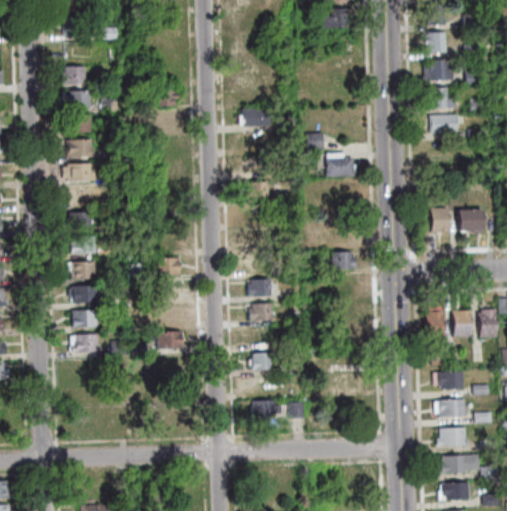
[(87,0),(87,11),(63,11),(63,0),(87,0)]
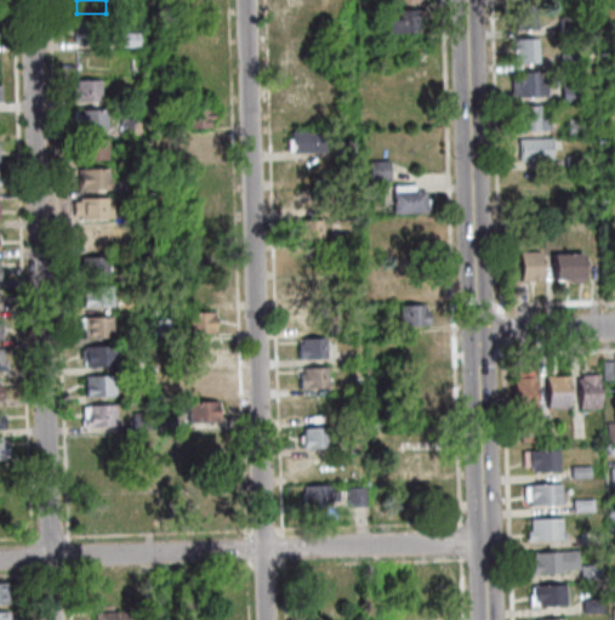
[(518,6),(539,5),(540,30),(519,32),(518,6)]
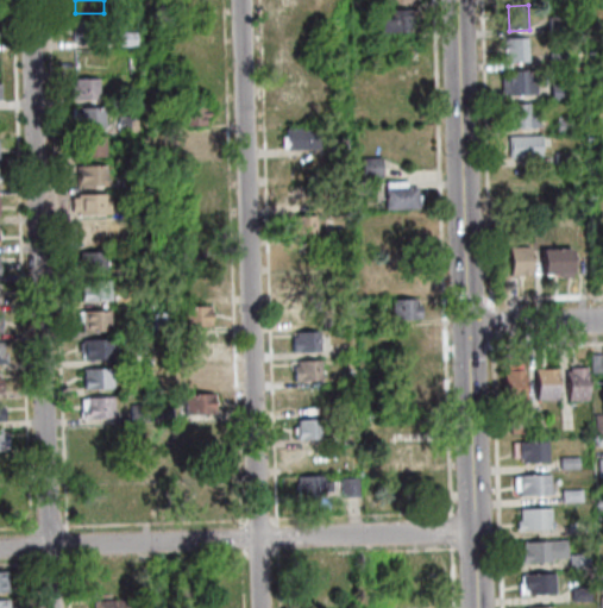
[(383,32),(382,19),(394,19),(394,12),(420,11),(421,31),(383,32)]
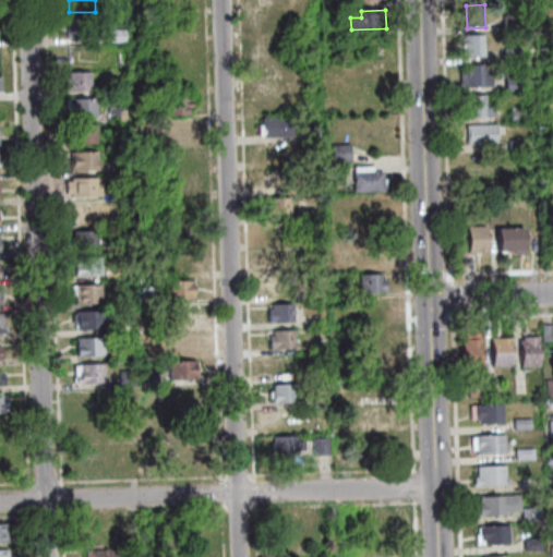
[(506,16),(520,16),(520,31),(506,31),(506,16)]
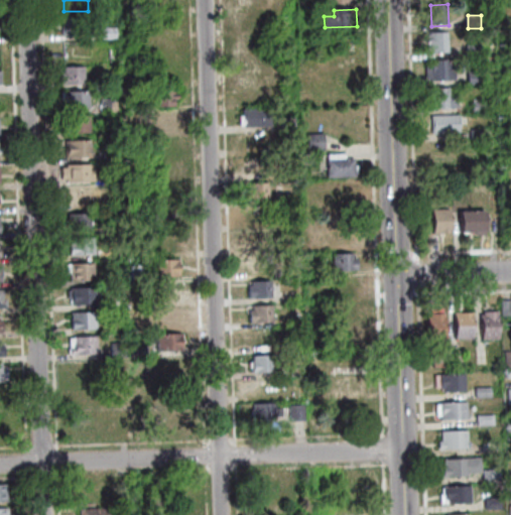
[(65,19),(90,18),(90,34),(65,35),(65,19)]
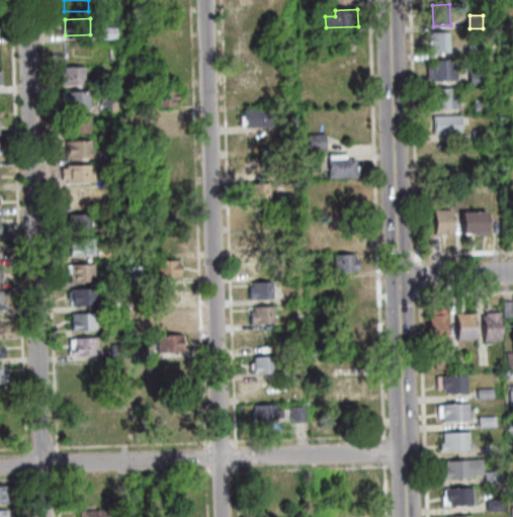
[(105,39),(104,27),(118,27),(118,39),(105,39)]
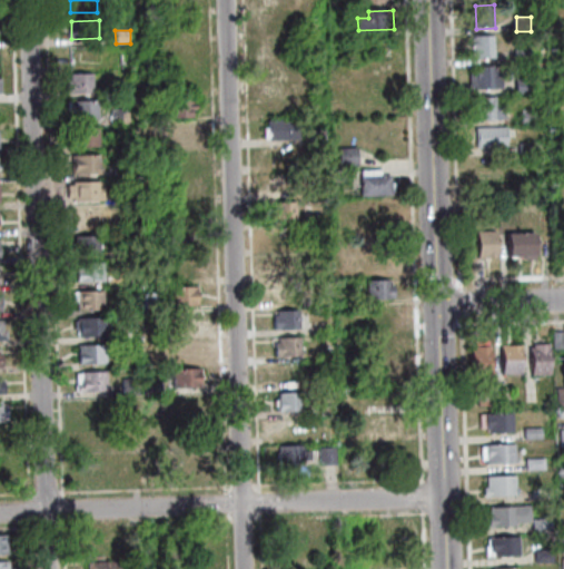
[(476,37),(495,36),(495,58),(476,59),(476,37)]
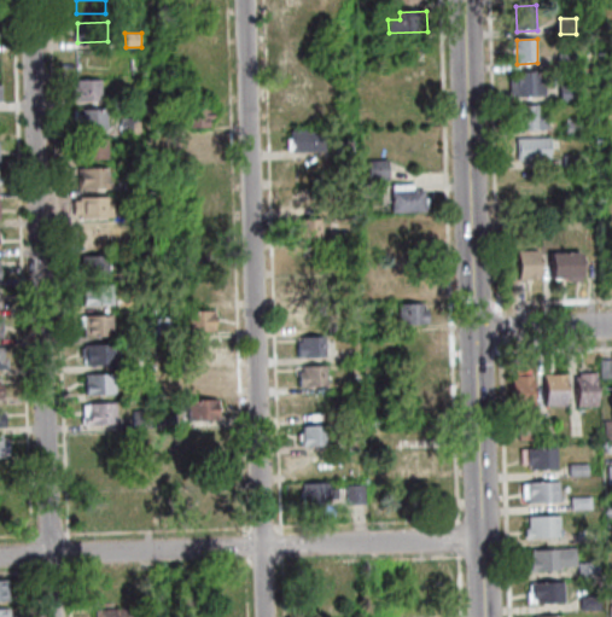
[(560,56),(577,56),(577,69),(560,70),(560,56)]
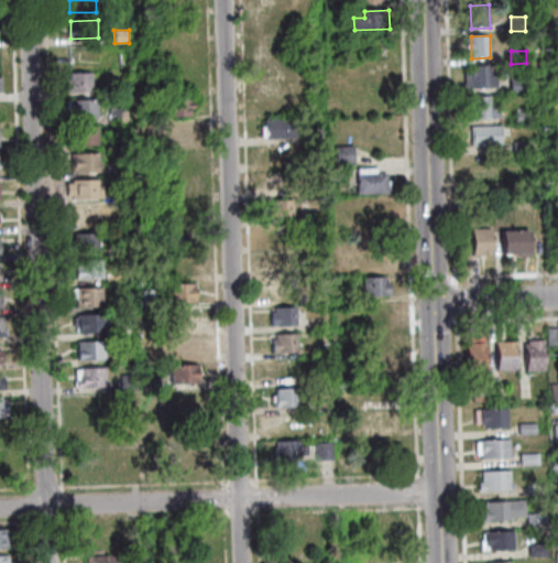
[(395,63),(362,63),(362,83),(395,83),(395,63)]
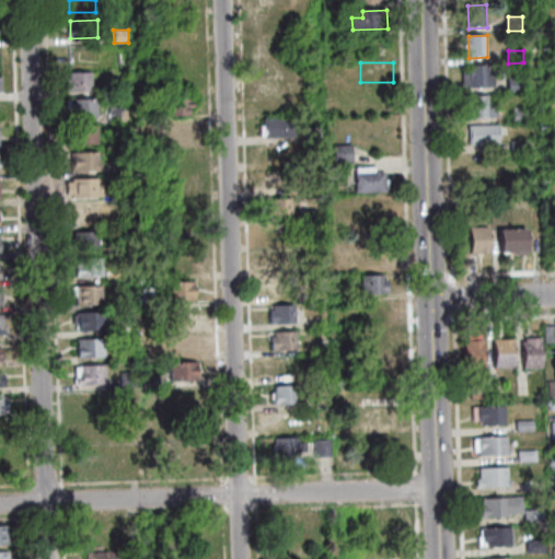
[(470,66),(496,66),(496,85),(494,88),(470,88),(470,85),(464,85),(464,73),(470,73),(470,66)]
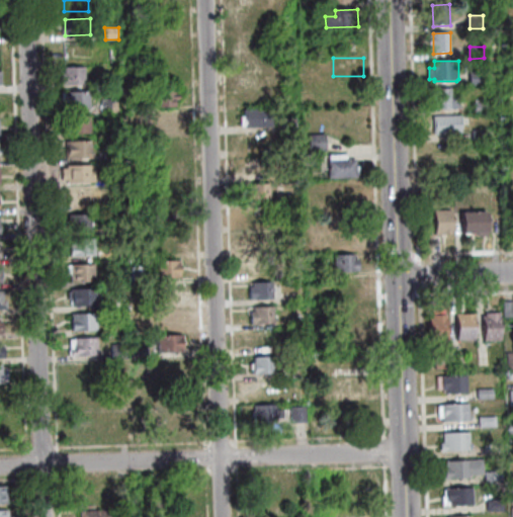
[(86,67),(86,84),(62,84),(62,75),(67,75),(66,68),(86,67)]
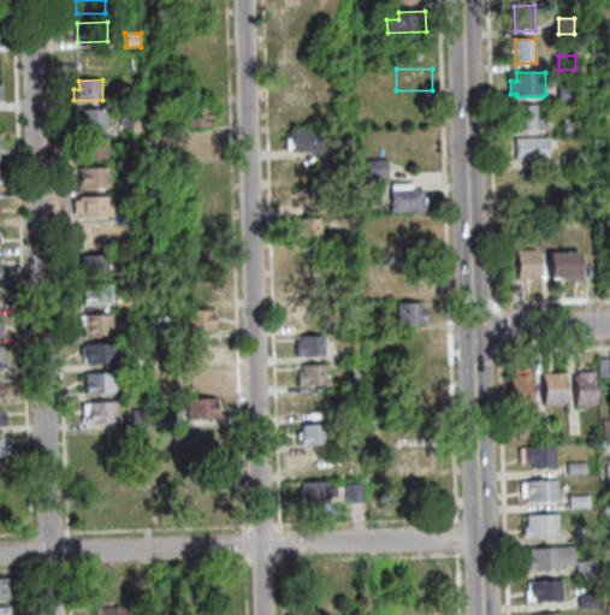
[(561,86),(576,86),(576,101),(561,102),(561,86)]
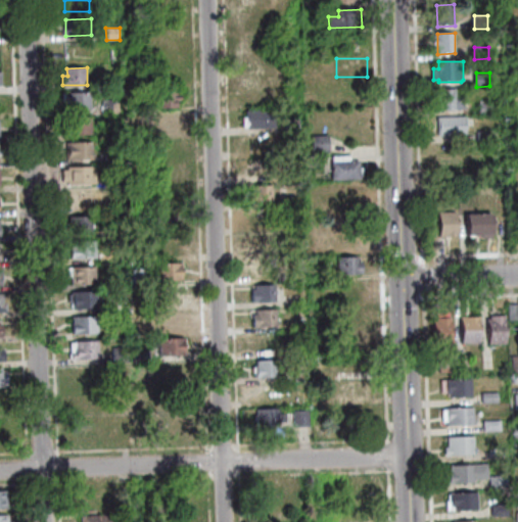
[(179,107),(157,108),(157,90),(178,90),(179,107)]
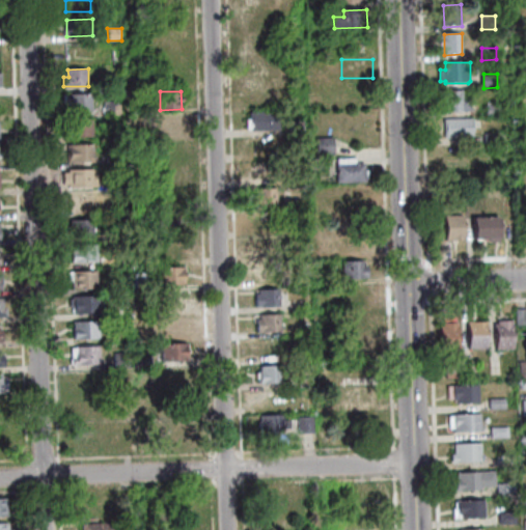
[(443,92),(462,91),(463,102),(471,101),(471,111),(444,112),(443,92)]
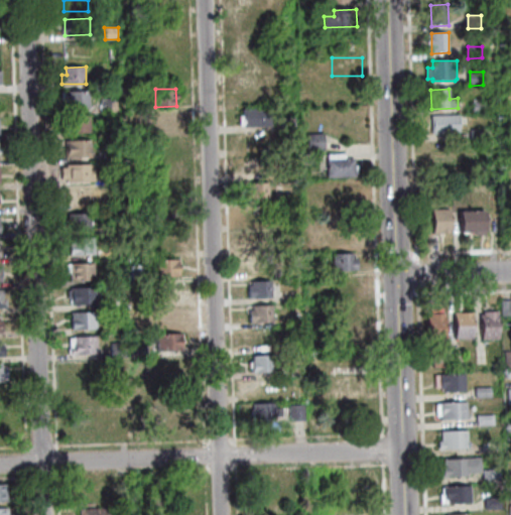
[(66,92),(91,92),(91,108),(67,108),(66,92)]
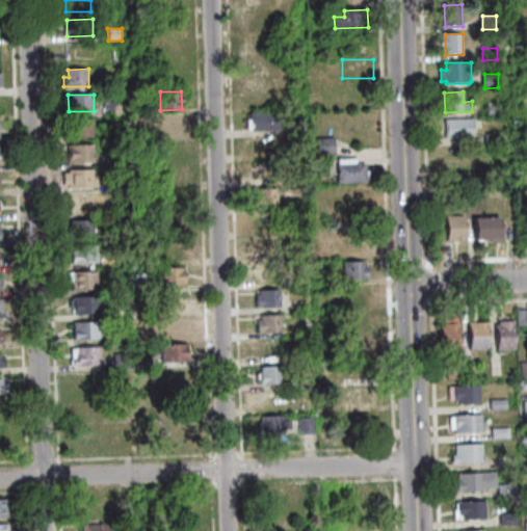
[(107,104),(123,103),(123,114),(107,114),(107,104)]
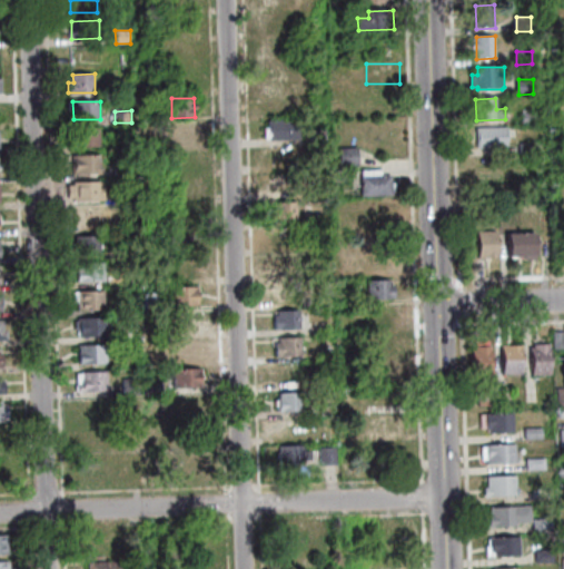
[(523,114),(538,114),(538,125),(523,125),(523,114)]
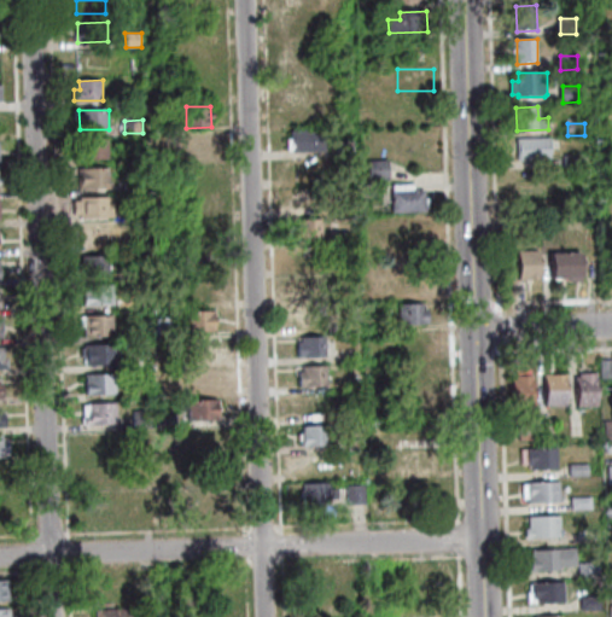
[(293,132),(326,131),(327,151),(293,152),(293,132)]
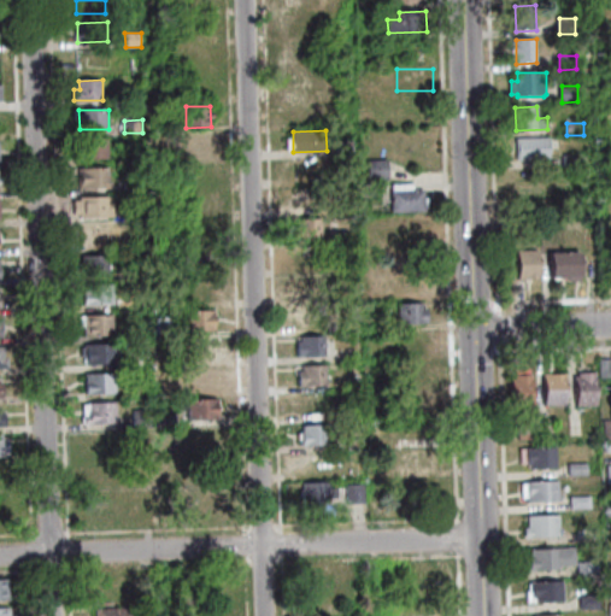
[(109,139),(110,159),(82,160),(82,139),(109,139)]
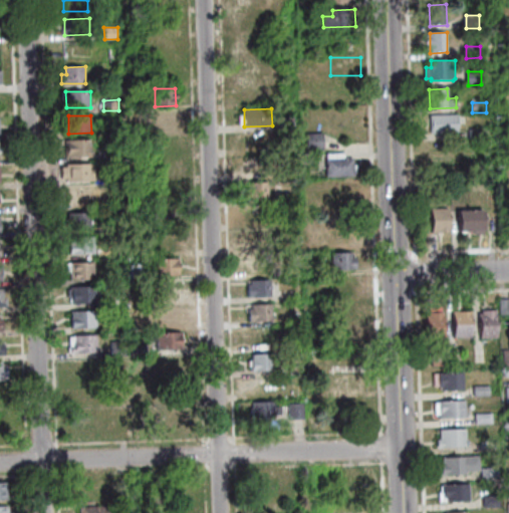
[(432,116),(459,115),(460,134),(432,134),(432,116)]
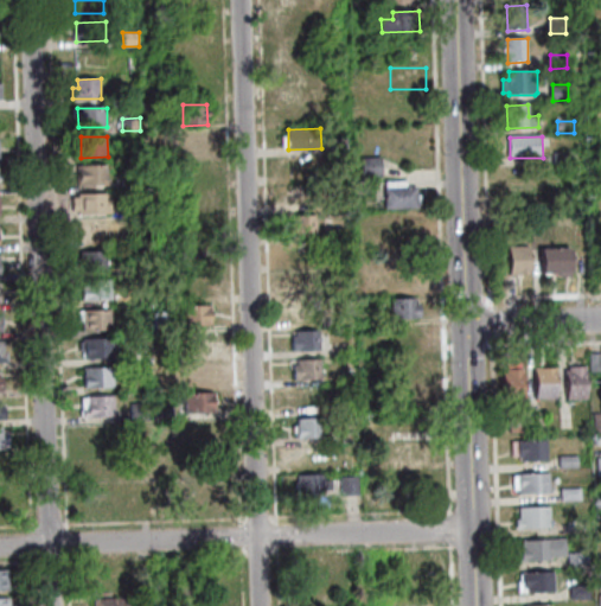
[(334,153),(334,139),(349,139),(349,152),(334,153)]
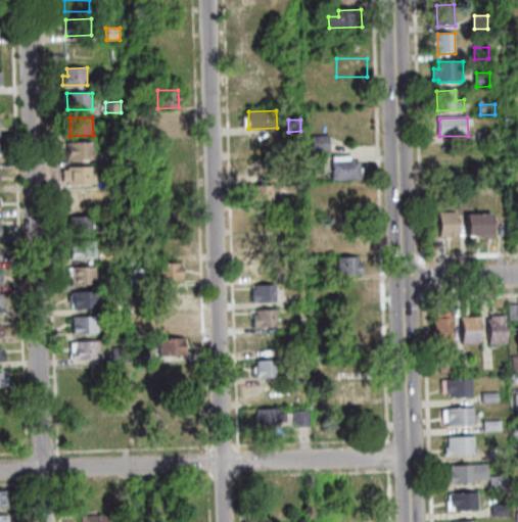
[(479,132),(493,131),(495,142),(479,143),(479,132)]
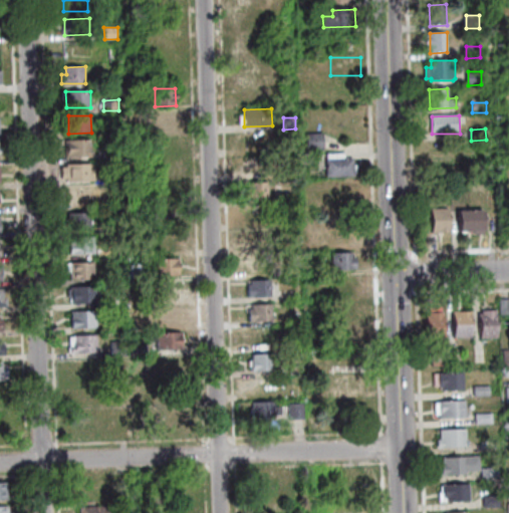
[(324,146),(312,146),(311,135),(324,134),(324,146)]
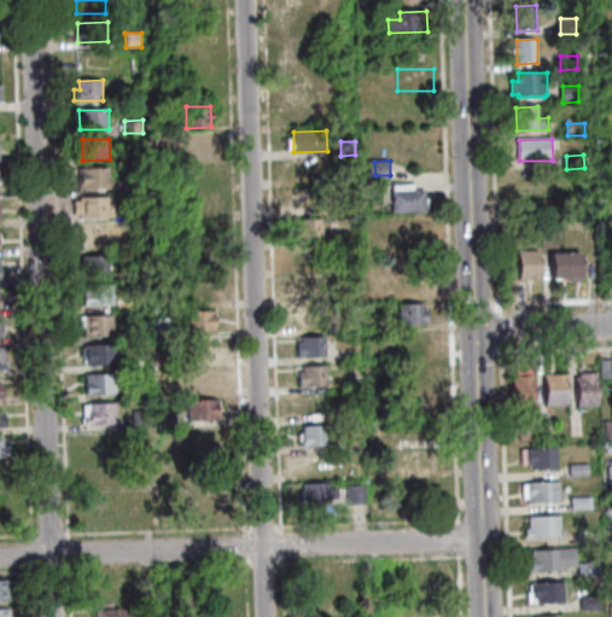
[(82,170),(110,169),(110,187),(82,188),(82,170)]
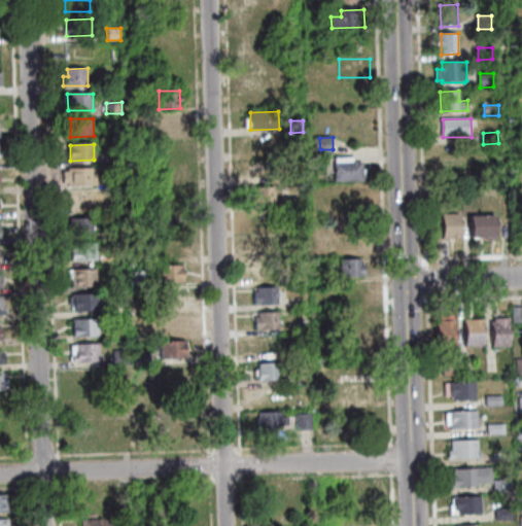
[(122,154),(123,165),(109,165),(109,154),(122,154)]
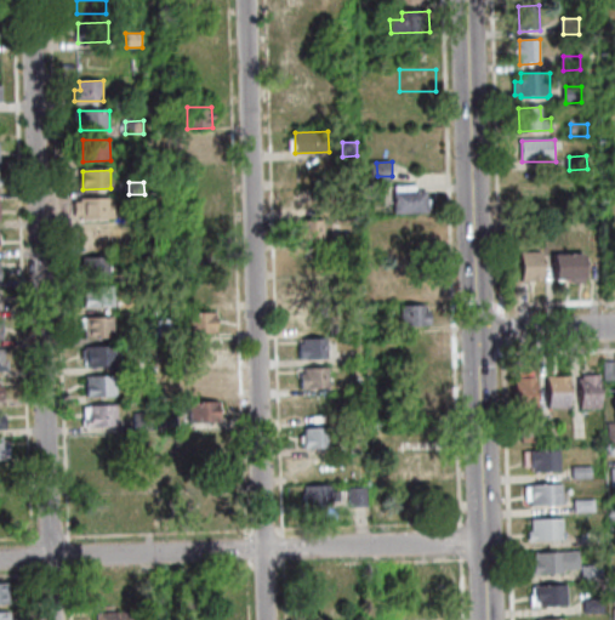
[(430,212),(397,214),(396,193),(430,192),(430,212)]
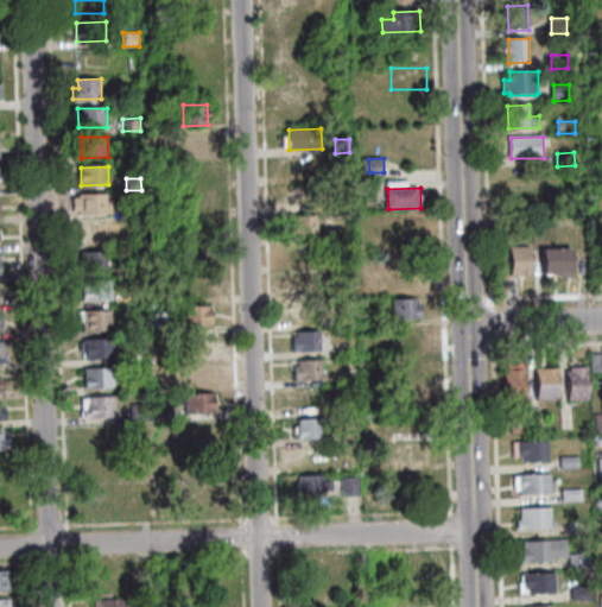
[(81,196),(113,195),(113,214),(82,215),(82,212),(76,212),(75,200),(81,200),(81,196)]
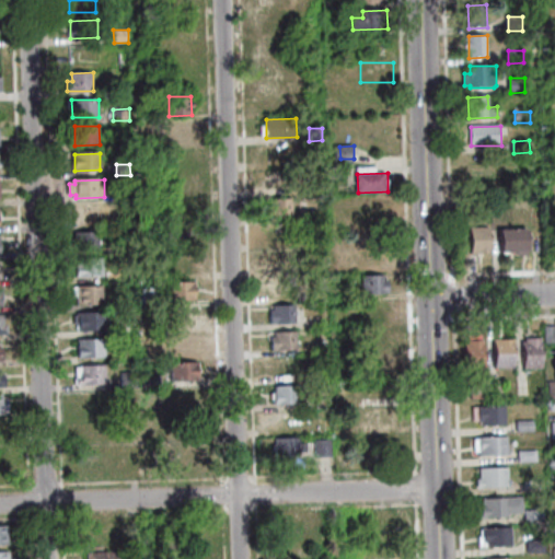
[(118,191),(133,191),(133,201),(118,202),(118,191)]
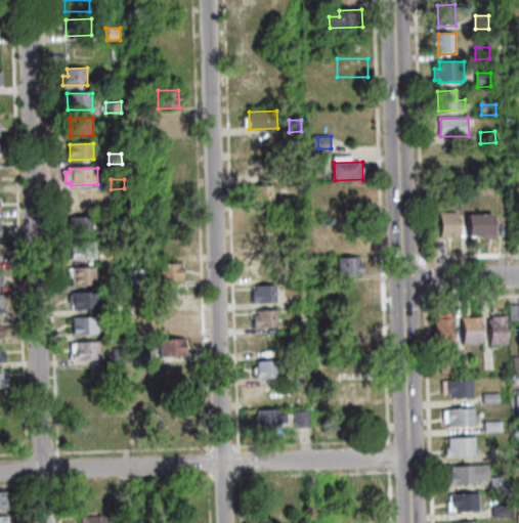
[(455,195),(441,197),(440,185),(455,185),(455,195)]
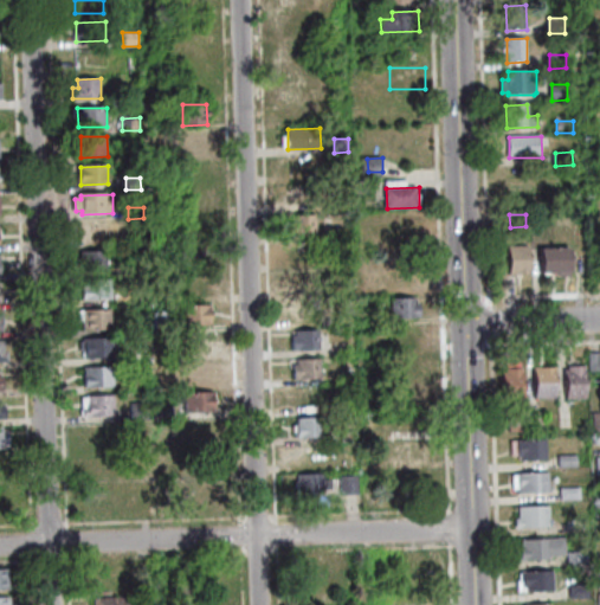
[(317,235),(292,236),(292,225),(296,225),(296,216),(317,216),(317,235)]
